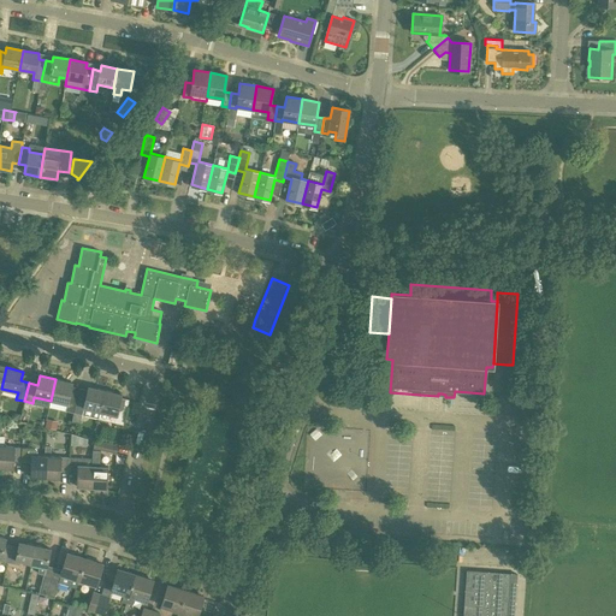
[(73,413),(78,395),(70,392),(72,383),(55,379),(51,401),(66,404),(65,412),(73,413)]
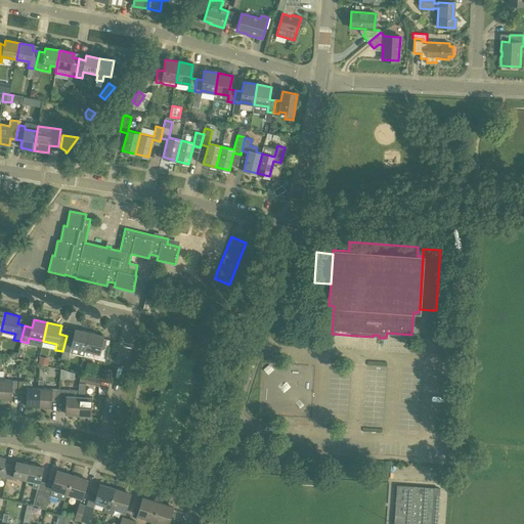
[(83,356),(89,333),(75,330),(74,337),(67,336),(62,351),(83,356)]
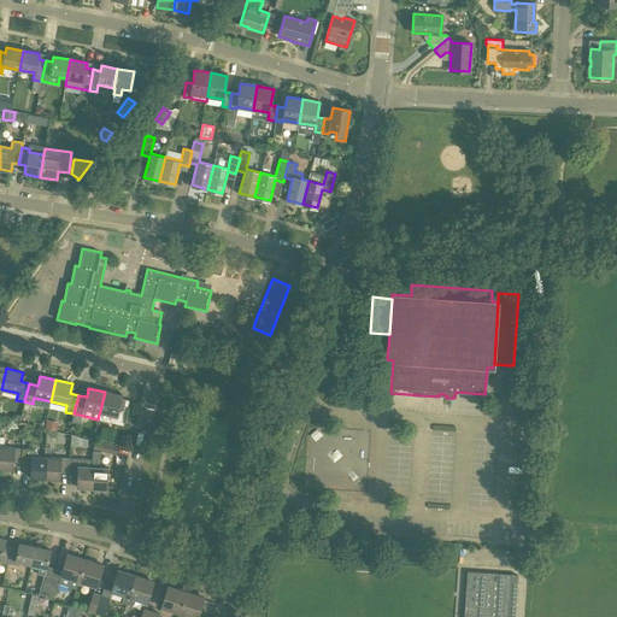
[(105,392),(98,419),(123,425),(128,406),(119,405),(122,395),(105,392)]
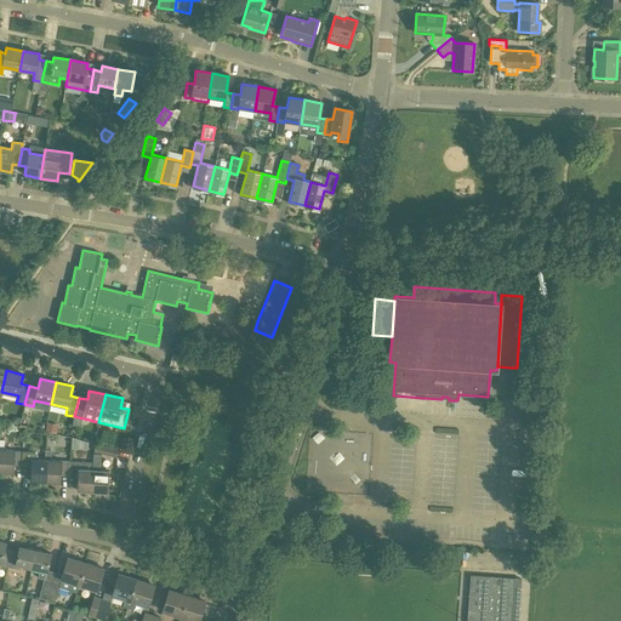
[(21,466),(22,451),(4,450),(4,440),(0,439),(0,471),(13,473),(15,465),(21,466)]
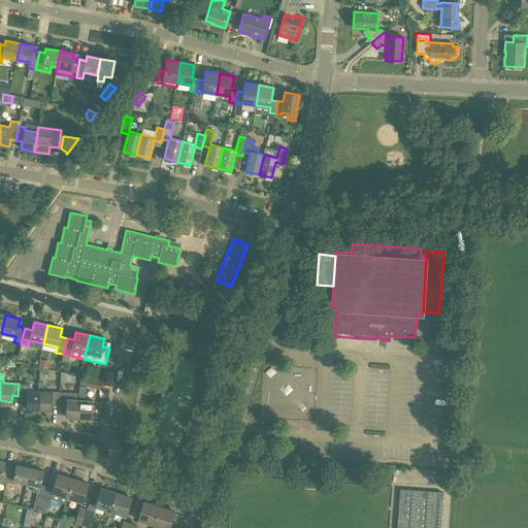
[(99,389),(101,382),(81,377),(79,385),(99,389)]
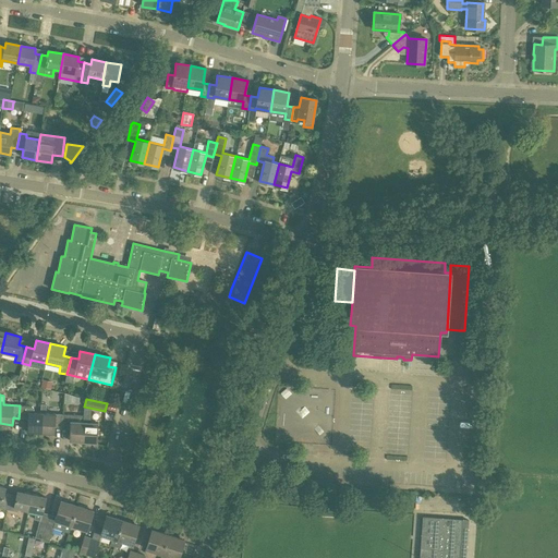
[(62,427),(62,414),(56,414),(46,414),(46,404),(40,404),(40,413),(41,413),(41,433),(55,434),(56,427),(62,427)]
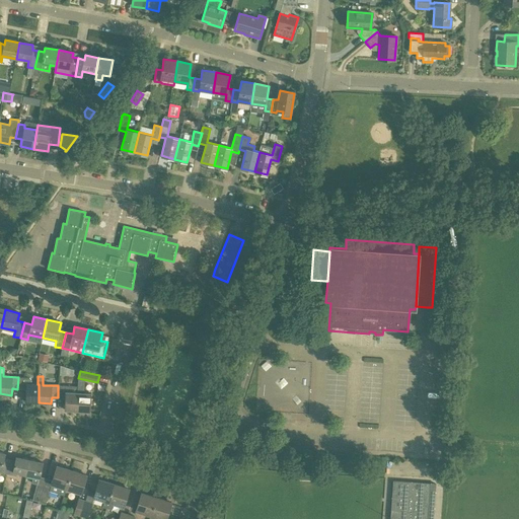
[(39,384),(38,384),(30,384),(31,380),(29,378),(18,377),(17,389),(25,389),(24,401),(39,402),(39,384)]
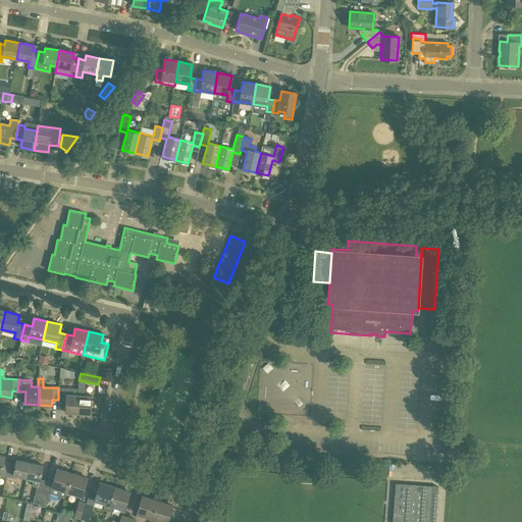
[(79,396),(79,413),(91,414),(92,396),(83,396),(83,387),(77,386),(77,388),(77,396),(79,396)]
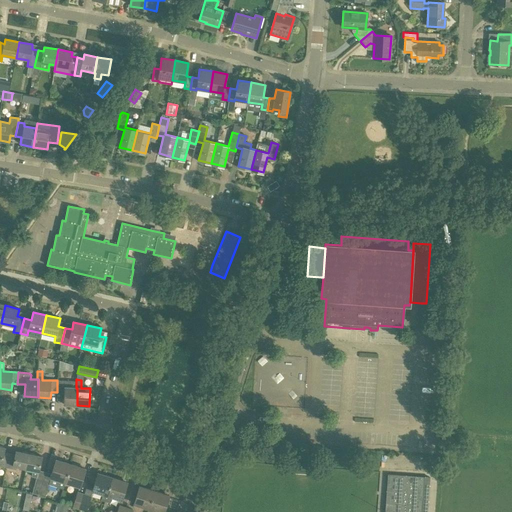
[(76,388),(76,381),(64,381),(57,380),(57,392),(64,393),(63,404),(77,405),(77,388),(76,388)]
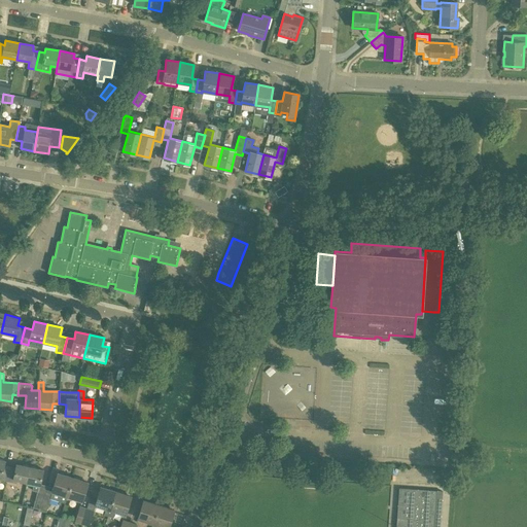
[(6,482),(9,466),(3,465),(4,460),(0,459),(0,478),(1,479),(0,480),(6,482)]
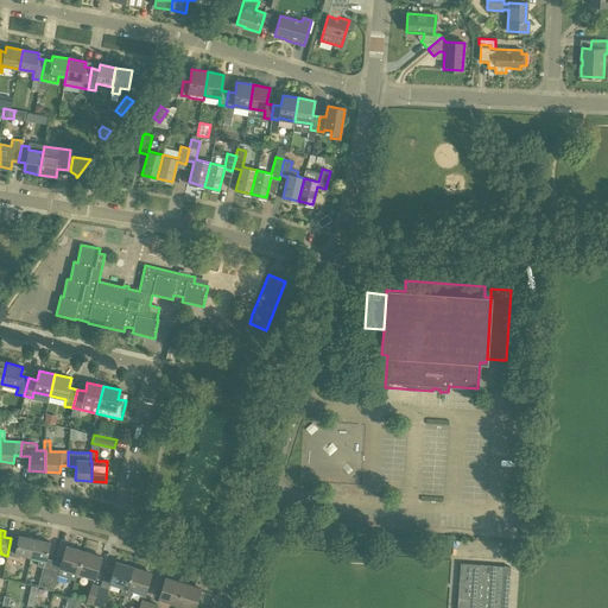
[(31,556),(35,539),(19,536),(18,540),(11,538),(7,556),(19,557),(19,553),(31,556)]
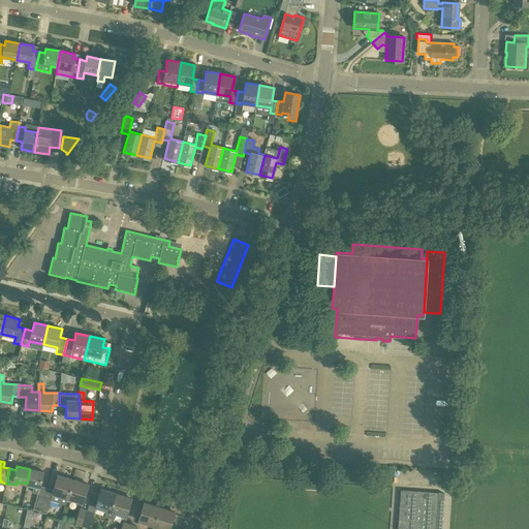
[(32,492),(37,493),(44,495),(47,488),(40,486),(43,471),(30,469),(27,484),(34,486),(32,492)]
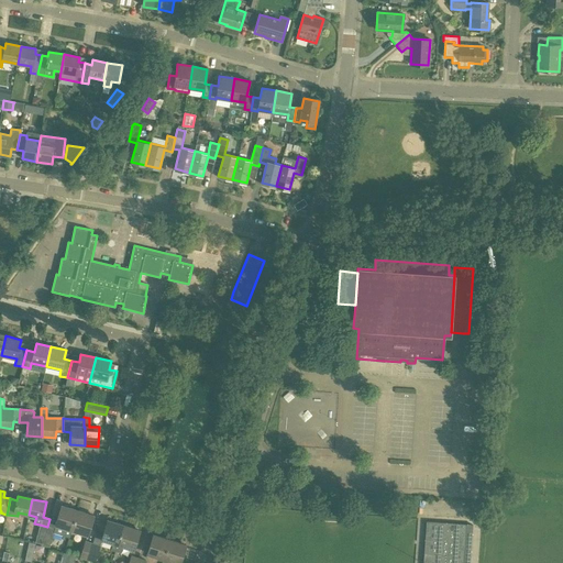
[(78,510),(62,506),(56,521),(50,519),(47,527),(43,544),(50,547),(55,525),(65,528),(63,534),(69,537),(72,530),(78,510)]
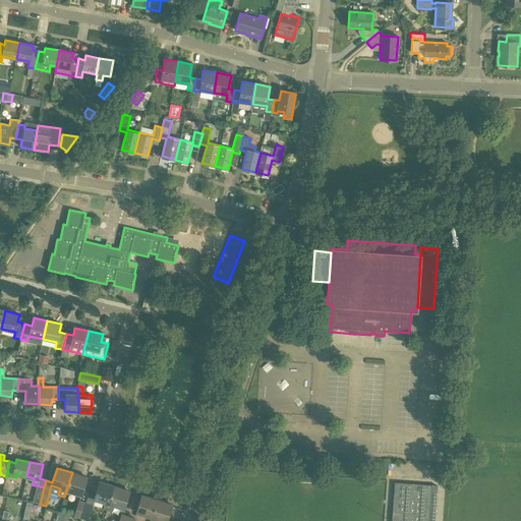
[(72,472),(66,490),(80,496),(87,477),(72,472)]
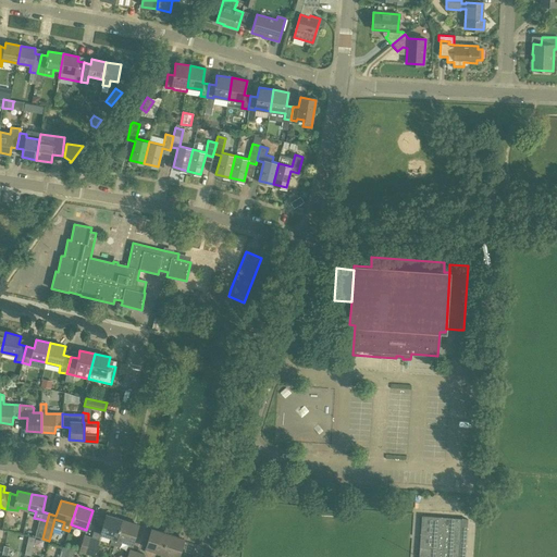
[(114,545),(122,520),(106,515),(100,534),(112,537),(110,544),(114,545)]
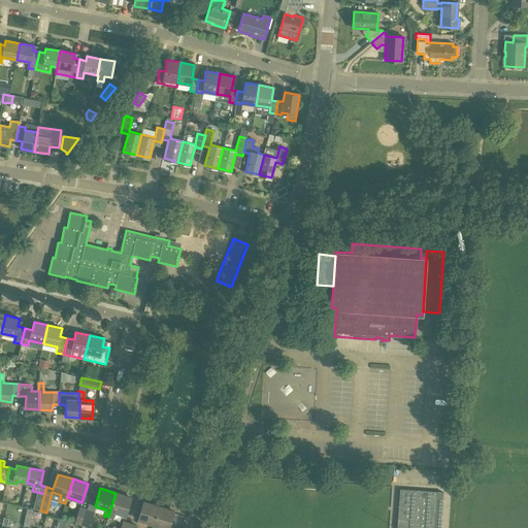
[(418,527),(434,527),(437,492),(400,490),(398,519),(419,521),(418,527)]
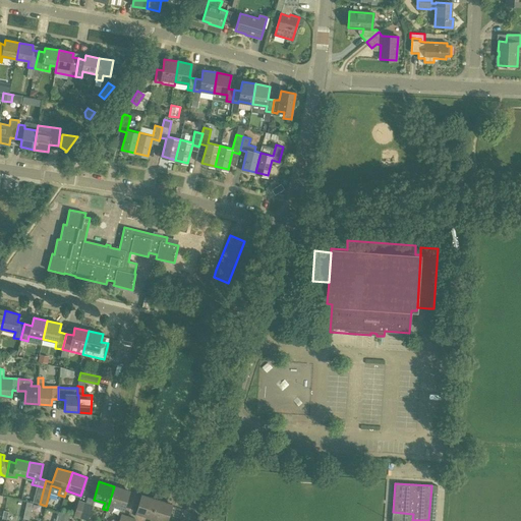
[(44,487),(37,485),(33,502),(40,504),(44,487)]
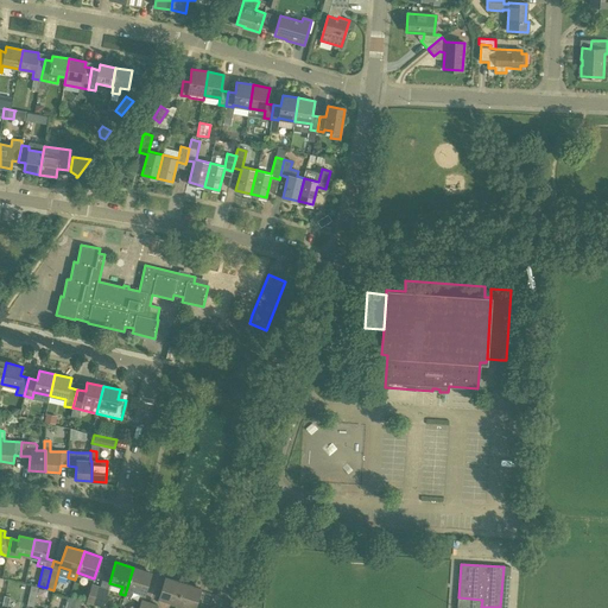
[(133,568),(125,595),(131,597),(132,593),(133,590),(144,594),(151,572),(133,568)]
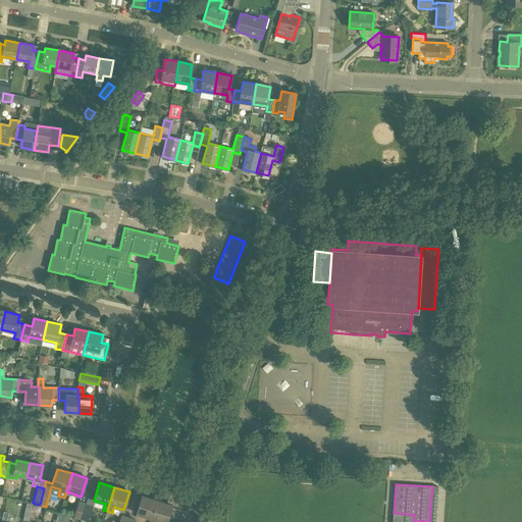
[(151,519),(157,501),(142,496),(137,514),(151,519)]
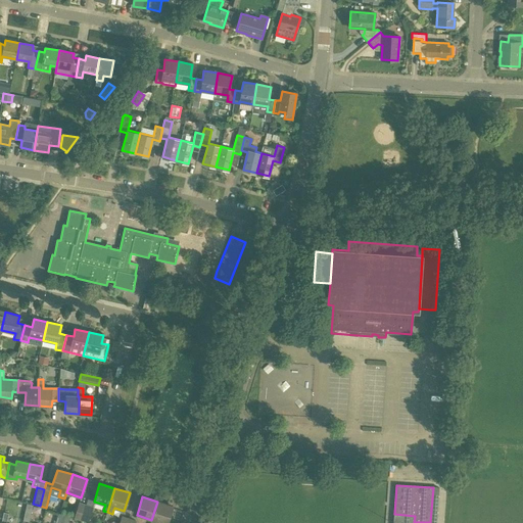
[(157,502),(151,520),(162,522),(167,522),(173,506),(157,502)]
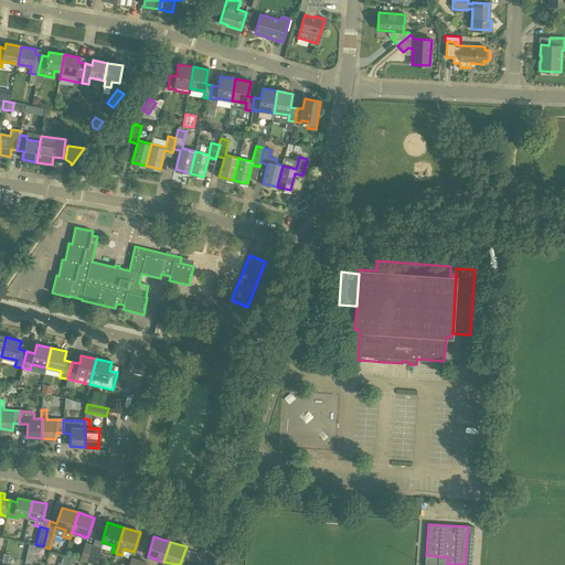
[(87,562),(93,545),(85,543),(80,560),(87,562)]
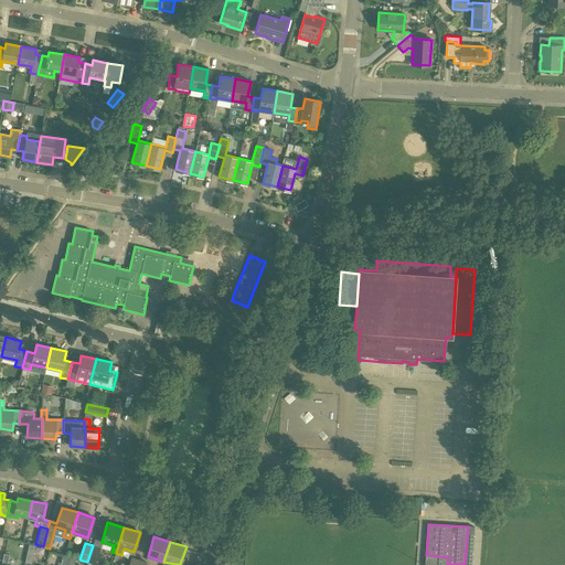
[(32,564),(35,546),(29,544),(25,563),(32,564)]
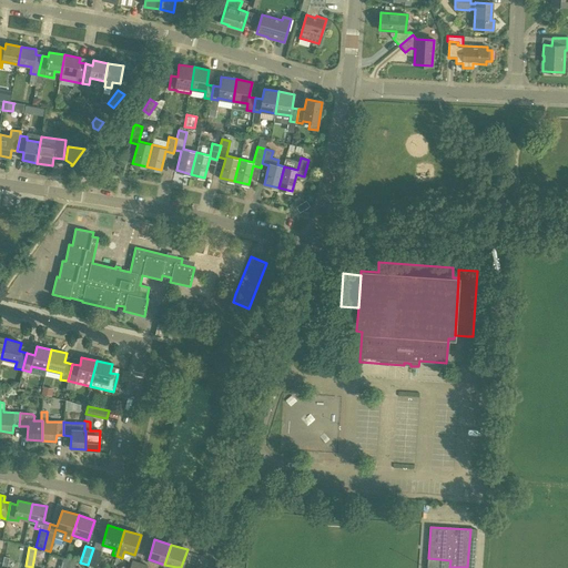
[(101,550),(93,548),(88,565),(95,567),(101,550)]
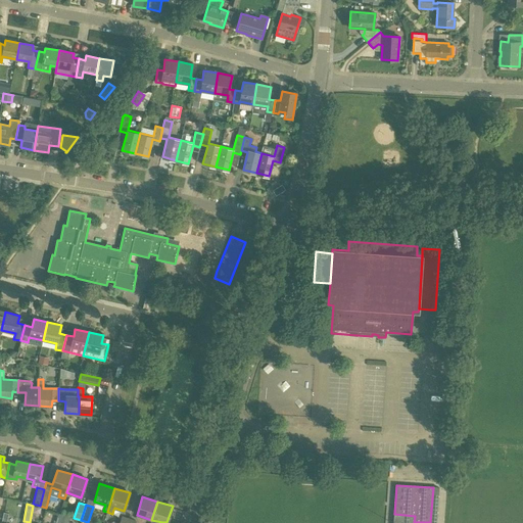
[(55,522),(61,522),(64,515),(58,514),(55,522)]
